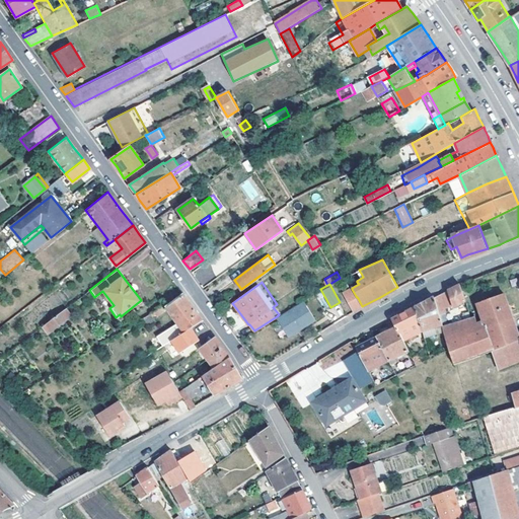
[(452,307),(465,301),(460,285),(449,290),(434,297),(439,314),(447,312),(446,308),(451,306),(452,307)]
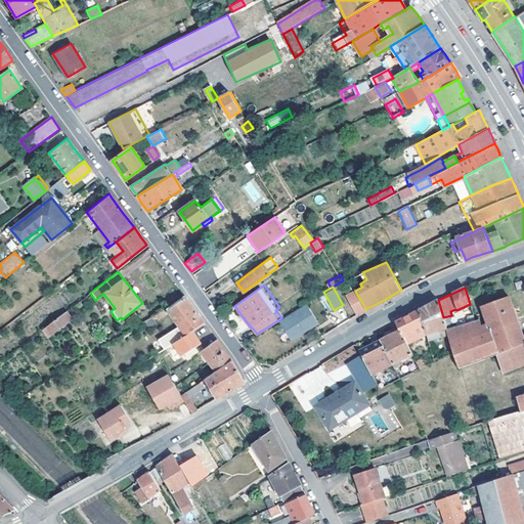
[(359,299),(355,292),(347,297),(356,314),(358,313),(354,305),(361,301),(359,299)]
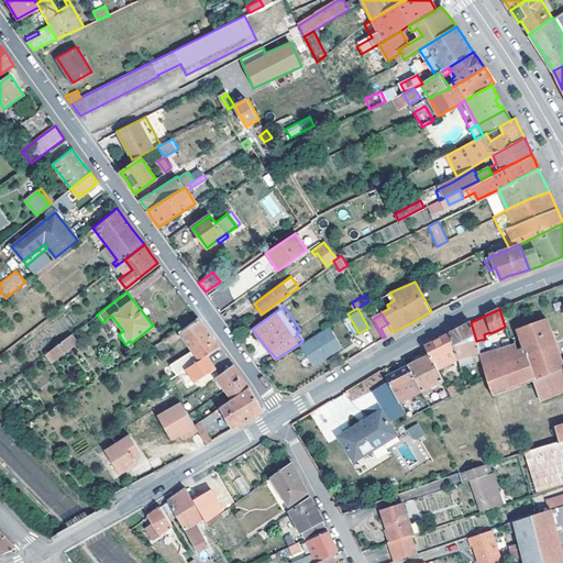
[(515,343),(509,344),(503,346),(489,351),(481,354),(482,359),(492,394),(528,379),(562,367),(562,366),(562,364),(547,318),(517,329),(525,349),(518,351),(515,343)]
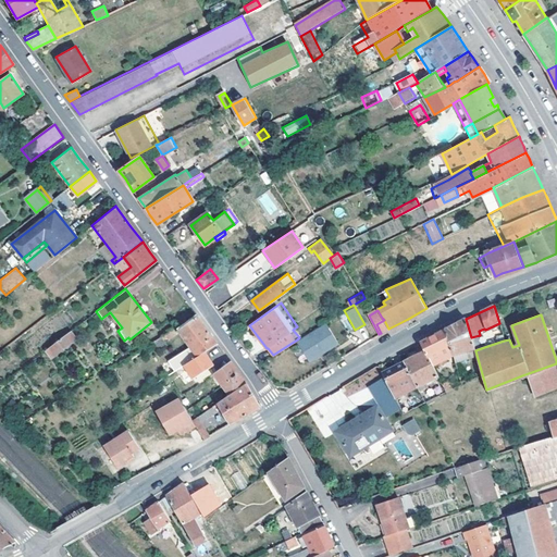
[(205,326),(197,316),(177,330),(190,347),(197,356),(205,350),(217,343),(205,326)]
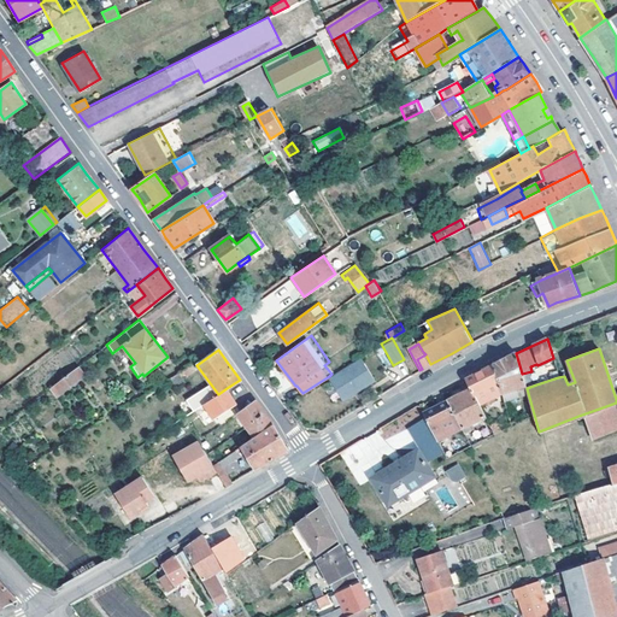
[(526,386),(522,374),(516,353),(504,359),(493,365),(501,393),(526,386)]
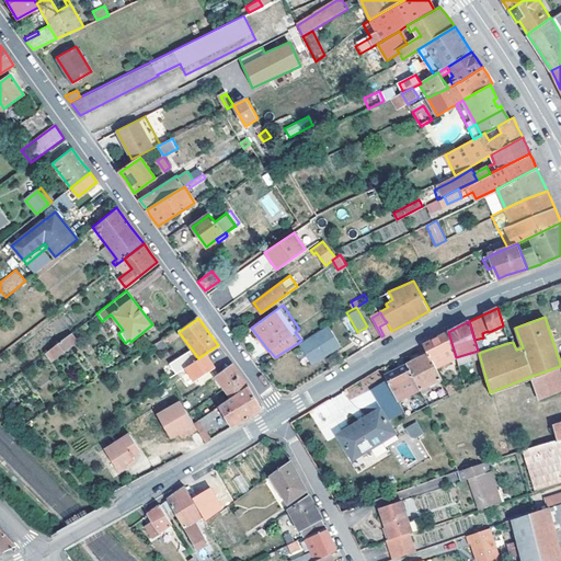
[(391,331),(387,322),(379,327),(384,335),(391,331)]
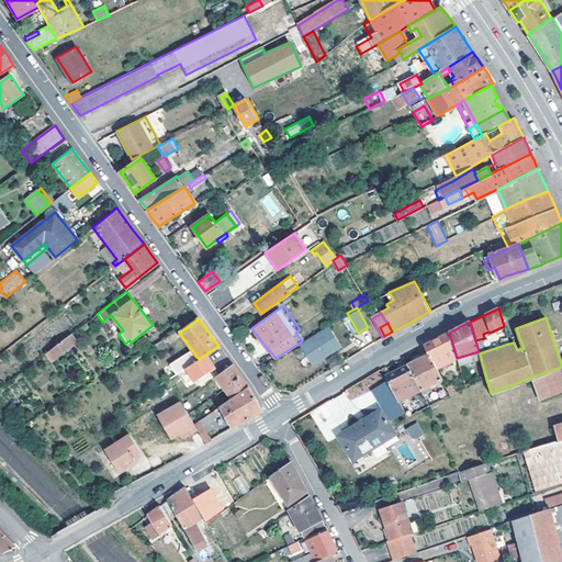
[(302,340),(300,343),(312,362),(341,344),(328,324),(302,340)]
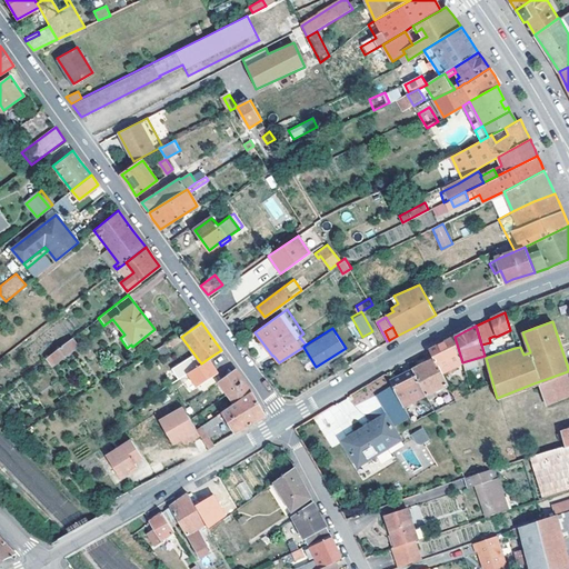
[(176,336),(155,349),(159,356),(168,350),(165,346),(169,343),(171,346),(178,341),(176,336)]
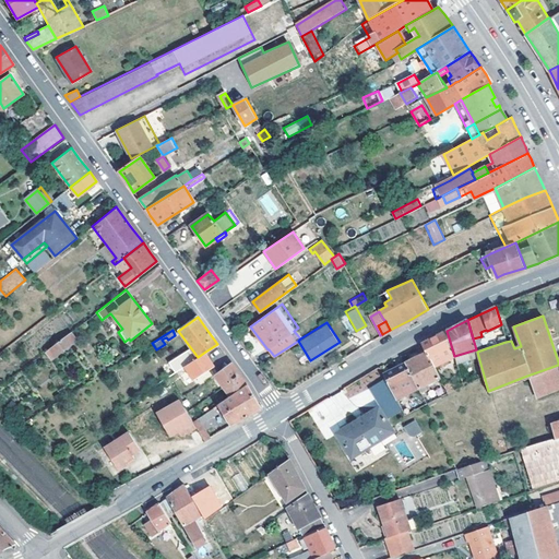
[(435,336),(421,344),(426,352),(433,366),(454,356),(447,331),(435,336)]
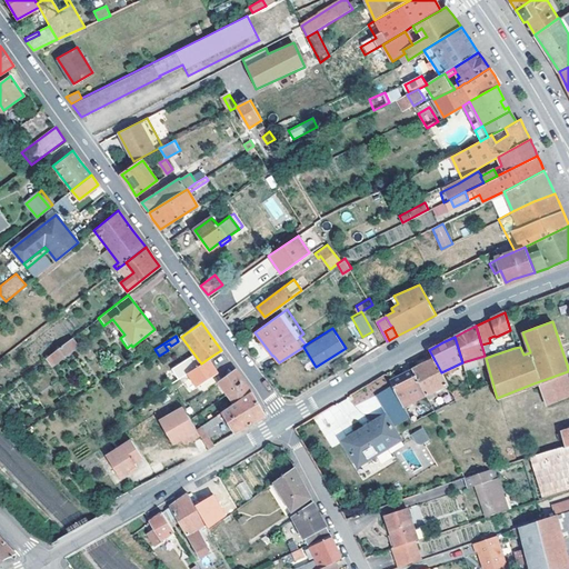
[(76,347),(70,339),(46,358),(52,366),(76,347)]
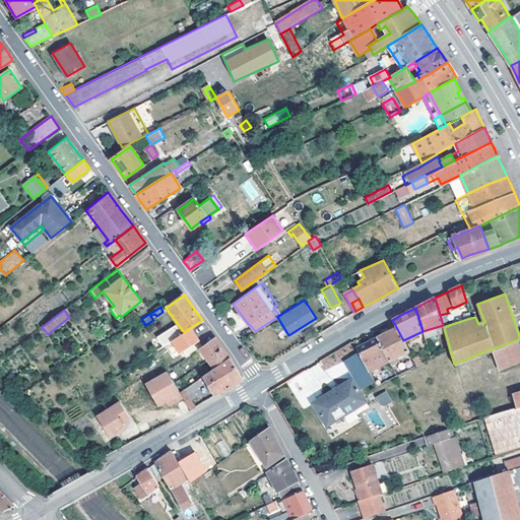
[(440,315),(443,325),(444,327),(452,324),(448,313),(440,315)]
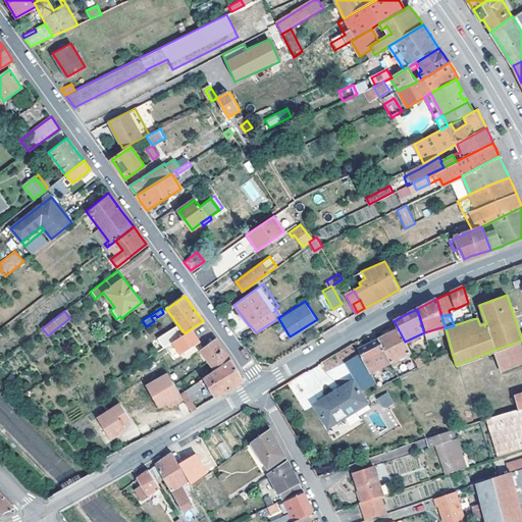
[(178,325),(166,333),(171,342),(172,342),(185,333),(178,325)]
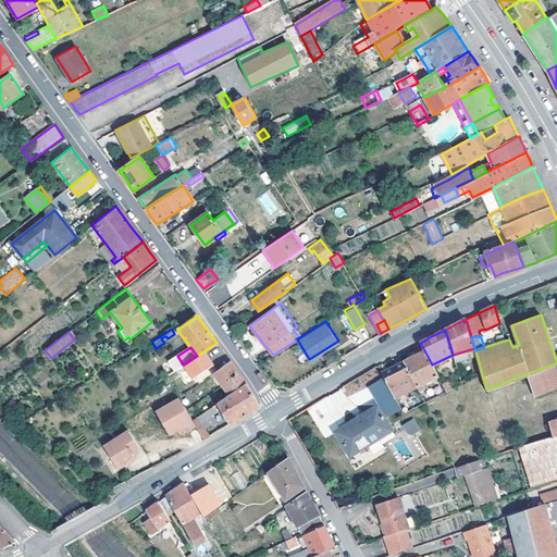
[(453,355),(455,361),(477,355),(475,350),(474,348),(453,355)]
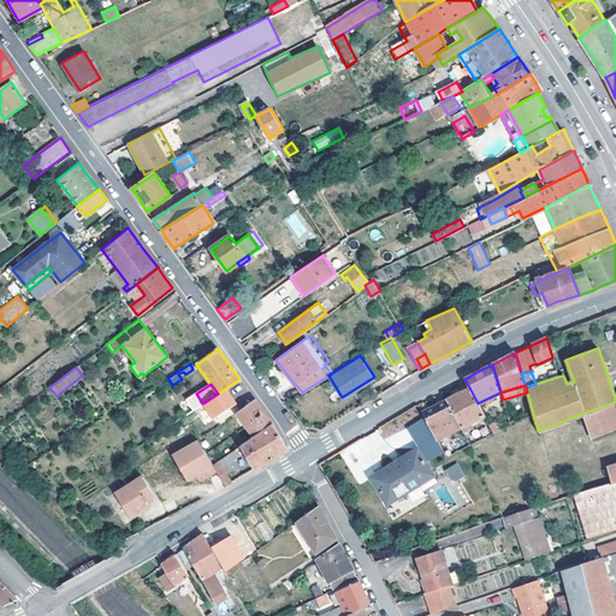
[(218,394),(203,403),(213,418),(236,403),(226,388),(218,394)]
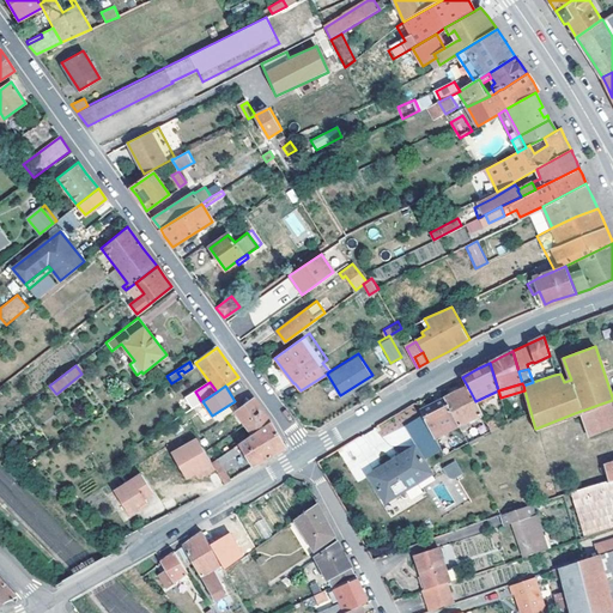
[(444,396),(459,425),(481,413),(475,401),(467,386),(444,396)]
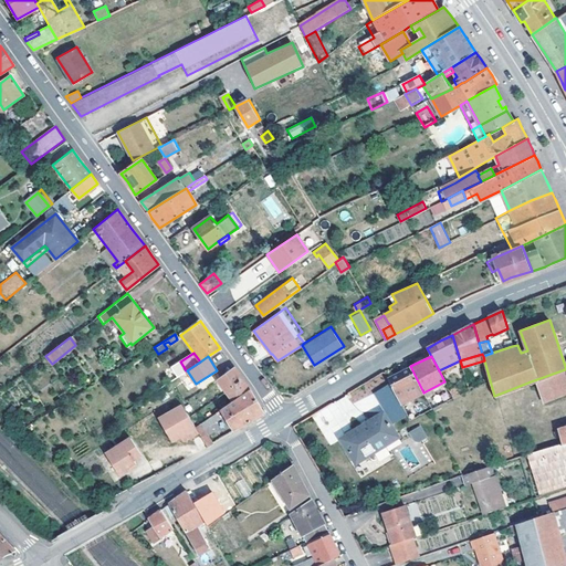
[(178,376),(186,370),(180,362),(171,367),(178,376)]
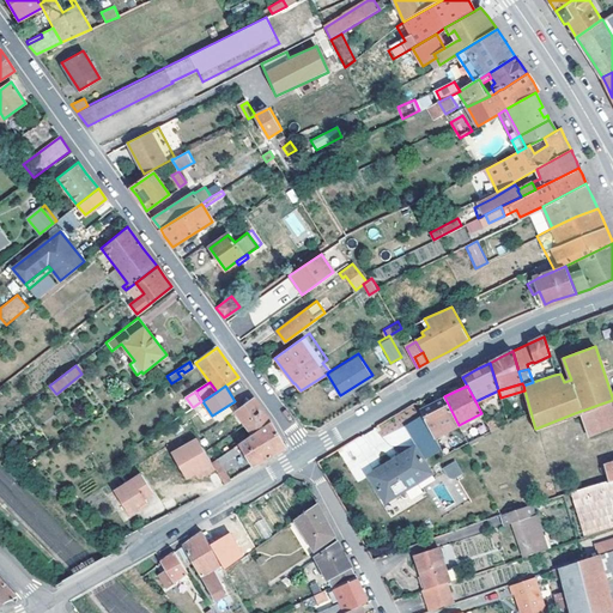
[(262,408),(253,396),(235,410),(243,422),(262,408)]
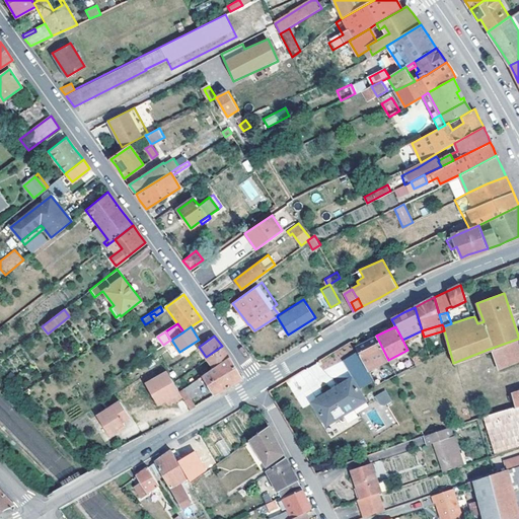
[(376,336),(356,347),(368,370),(388,360),(376,336)]
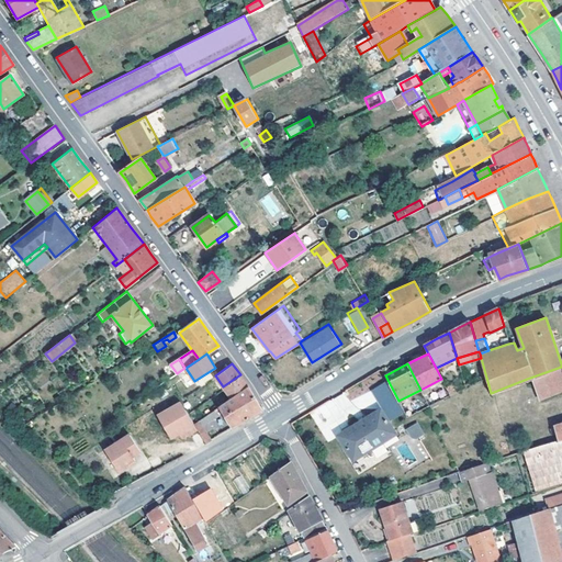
[(535,398),(561,388),(561,370),(561,367),(527,379),(535,398)]
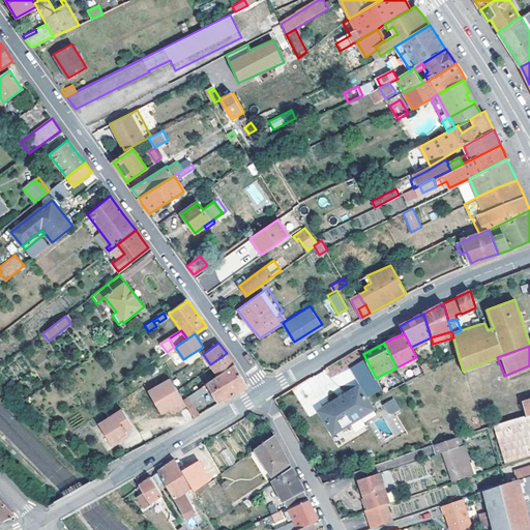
[(231,358),(227,353),(210,364),(217,375),(234,363),(231,358)]
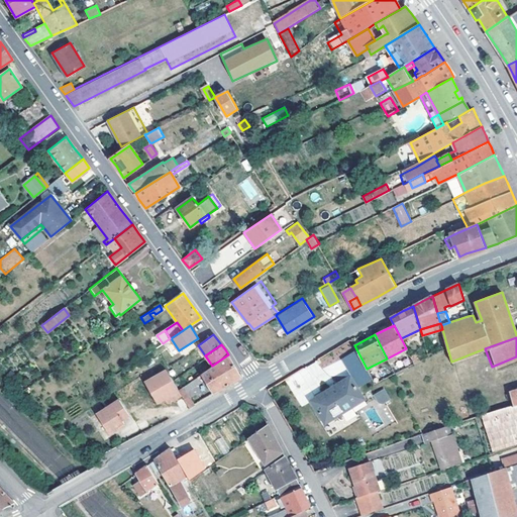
[(428,356),(425,348),(410,356),(414,364),(428,356)]
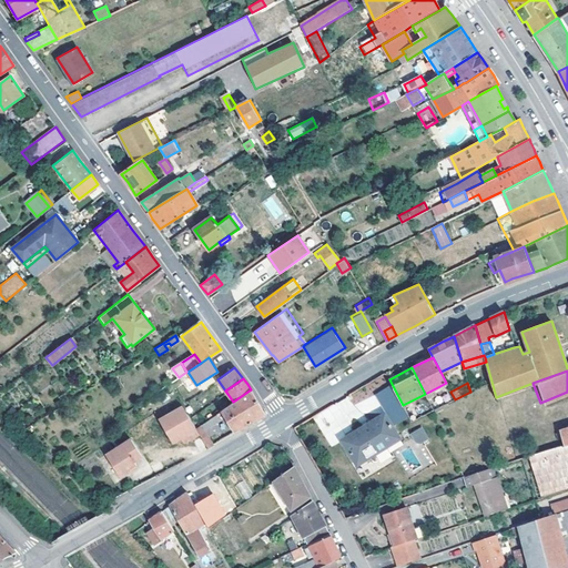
[(251,389),(233,402),(221,408),(235,432),(253,421),(265,414),(251,389)]
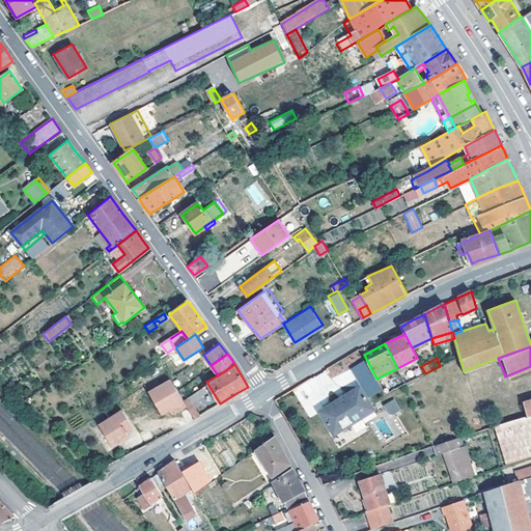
[(177,410),(186,404),(182,397),(171,380),(149,392),(161,413),(169,409),(175,404),(177,410)]
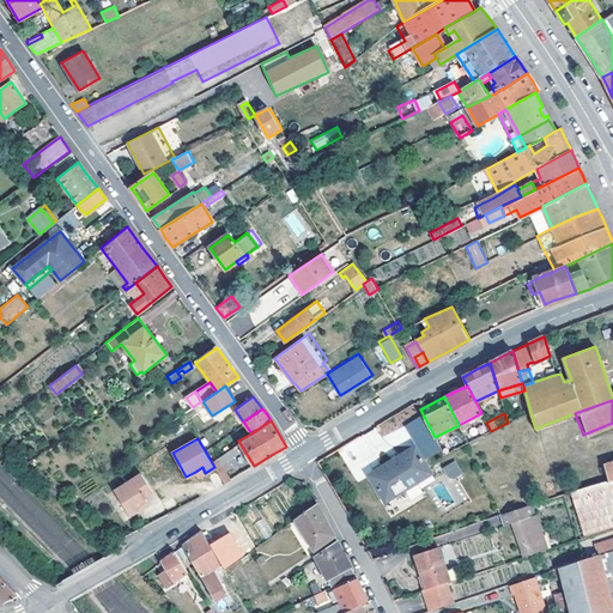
[(429,467),(416,445),(370,474),(386,501),(394,496),(418,480),(416,477),(429,467)]
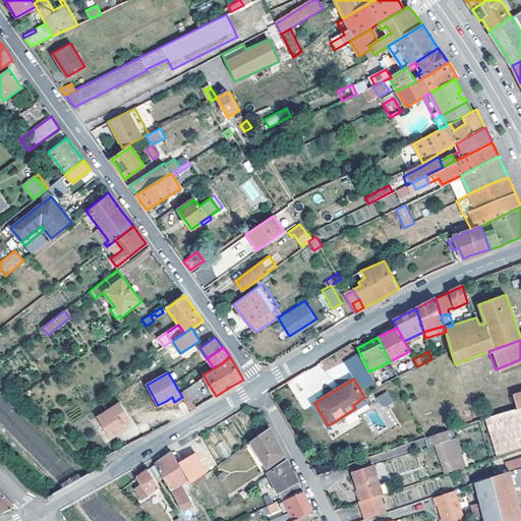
[(195,408),(183,387),(178,390),(182,397),(190,410),(195,408)]
